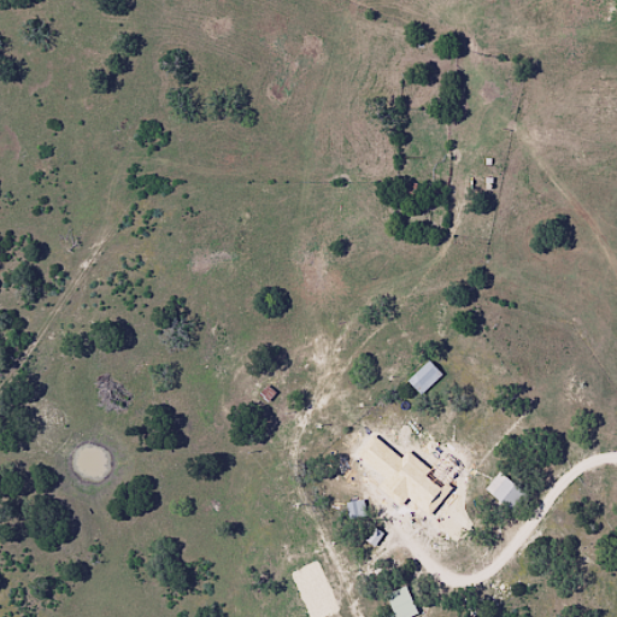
[(460,486),(452,480),(458,471),(435,454),(418,477),(439,493),(429,505),(440,513),(460,486)]
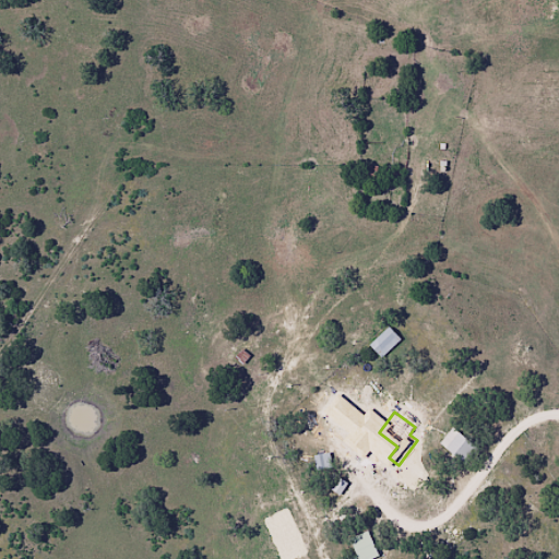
[(453,453),(465,439),(452,428),(440,442),(453,453)]
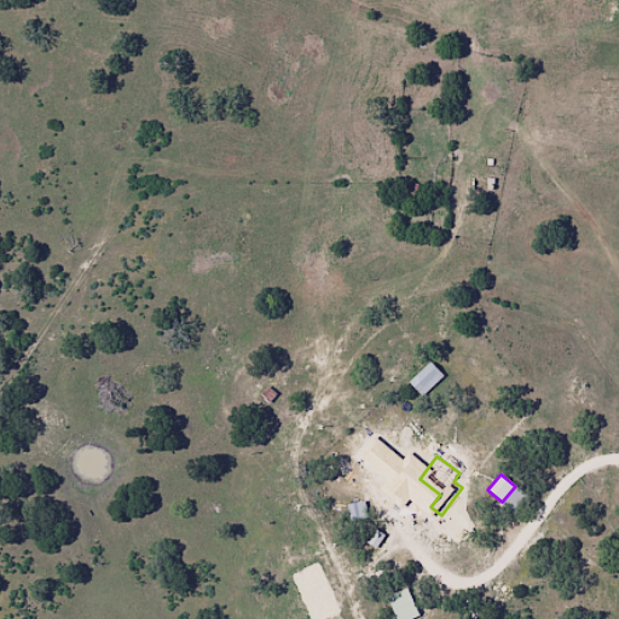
[(365,520),(365,503),(348,503),(348,520),(365,520)]
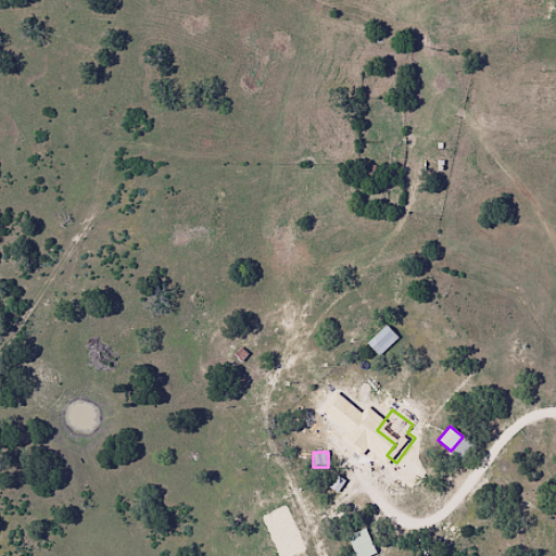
[(348,535),(354,555),(370,555),(376,554),(366,528),(348,535)]
